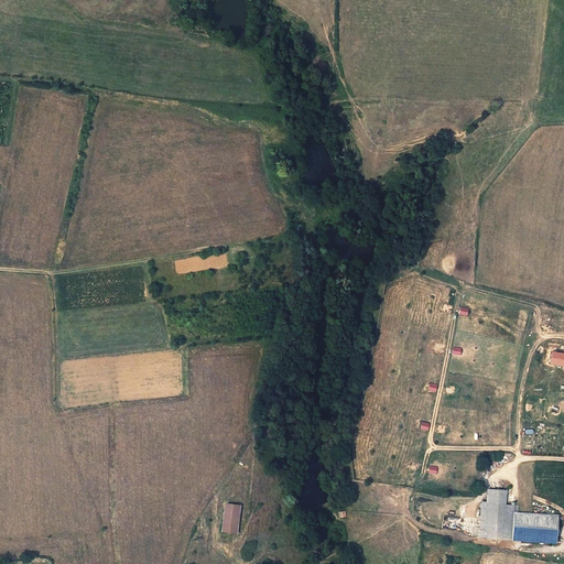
[(467,316),(469,308),(461,306),(458,314),(467,316)]
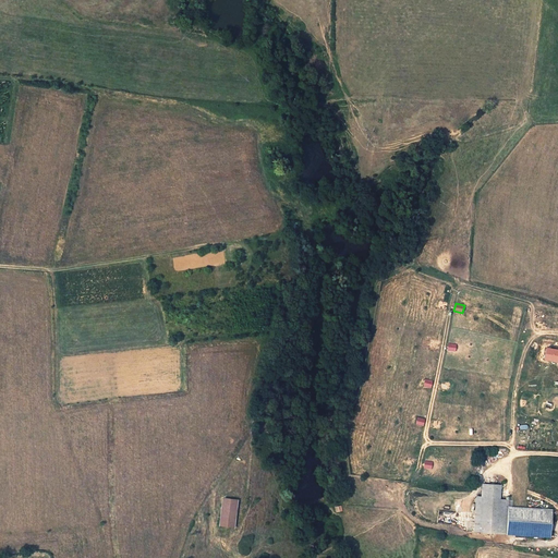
[(431,348),(439,349),(440,342),(433,340),(431,348)]
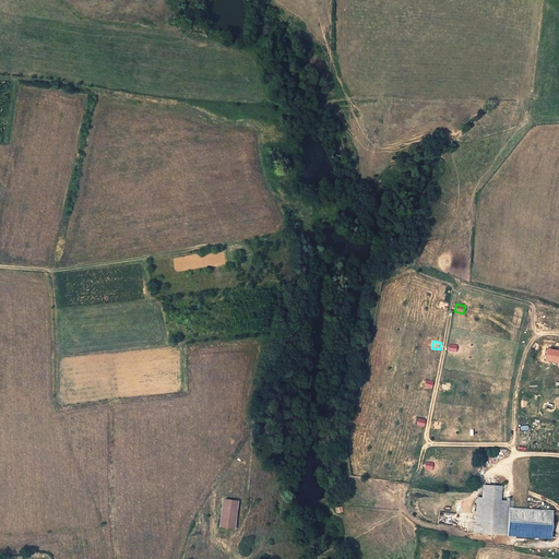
[(558,351),(547,348),(546,361),(558,363),(558,351)]
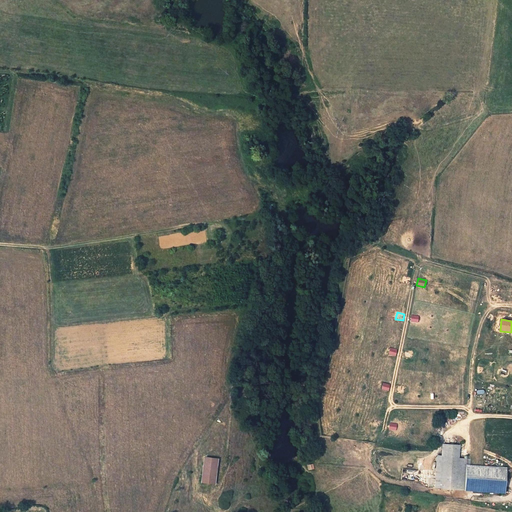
[(388,354),(396,355),(397,348),(390,347),(388,354)]
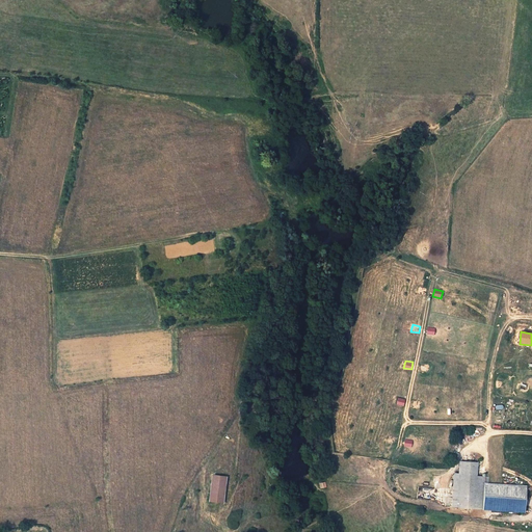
[(399,397),(396,404),(403,406),(406,399),(399,397)]
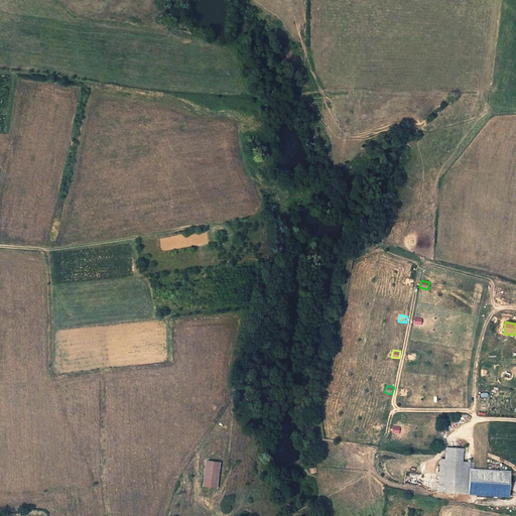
[(384,430),(385,423),(378,422),(376,429),(384,430)]
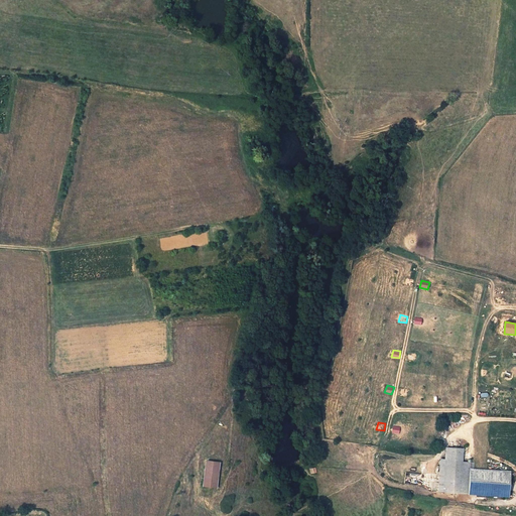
[(446,448),(445,462),(462,463),(464,449),(446,448)]
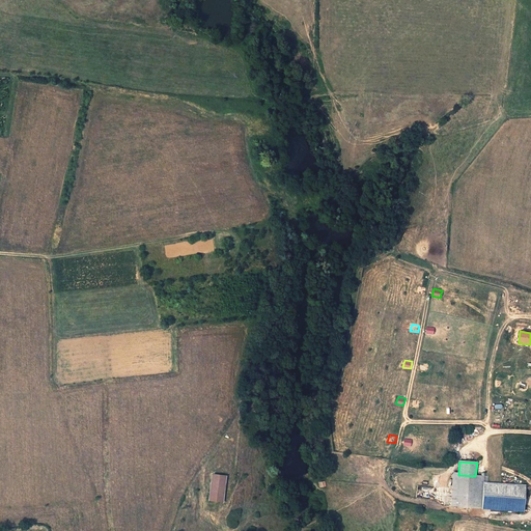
[(225,473),(212,471),(207,495),(220,498),(225,473)]
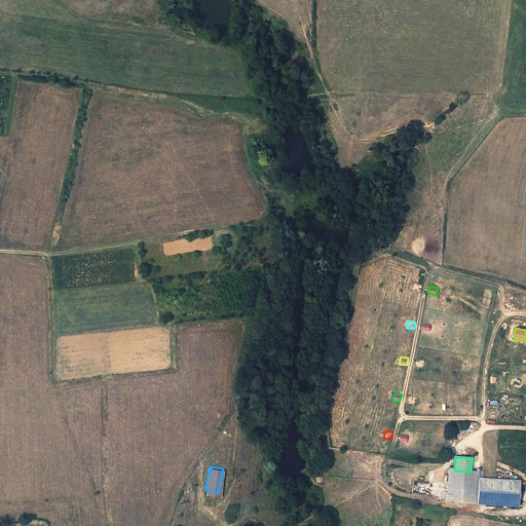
[(519,509),(521,482),(479,480),(479,473),(471,472),(454,471),(449,470),(447,502),(519,509)]
